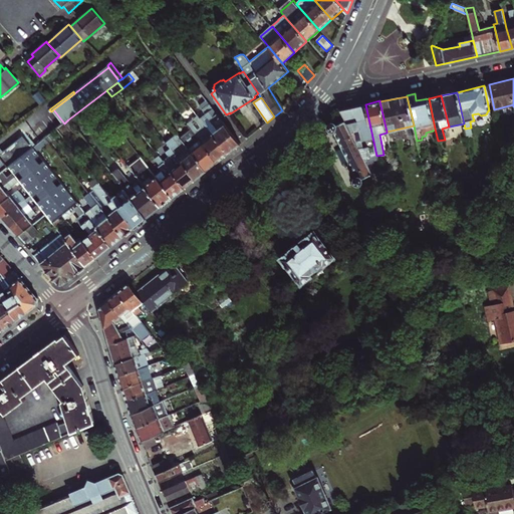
[(228,154),(240,144),(209,102),(202,107),(209,116),(202,121),(228,154)]
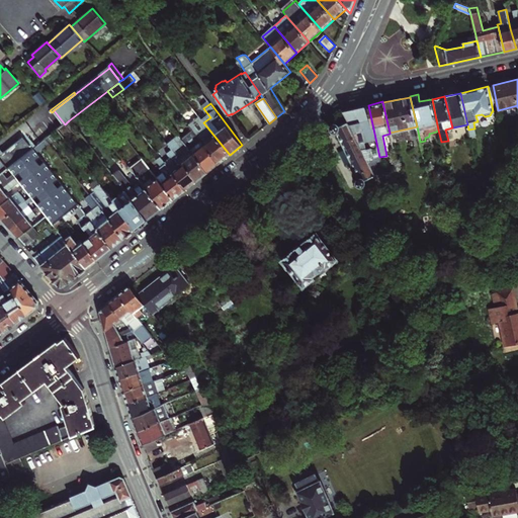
[(383,173),(379,157),(368,105),(344,110),(343,111),(348,121),(374,175),(383,173)]
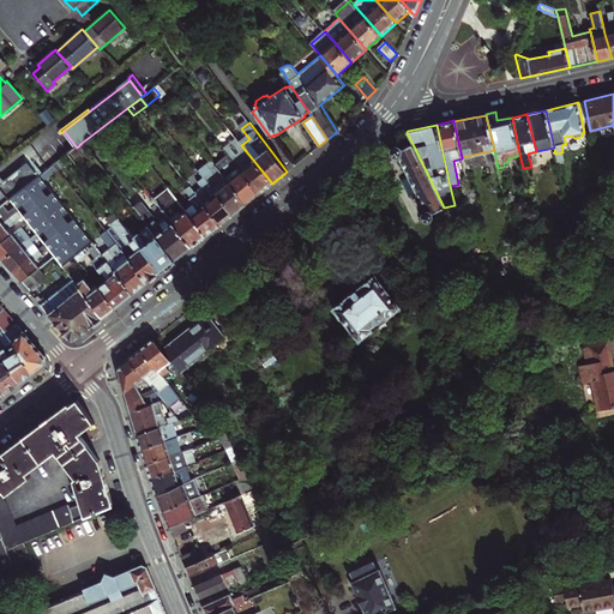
[(241,145),(236,138),(229,144),(223,149),(228,155),(234,163),(241,172),(259,193),(272,184),(241,145)]
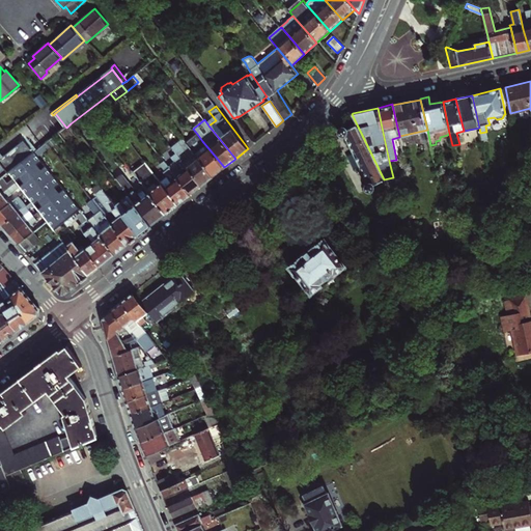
[(65,141),(77,132),(71,123),(66,128),(59,133),(65,141)]
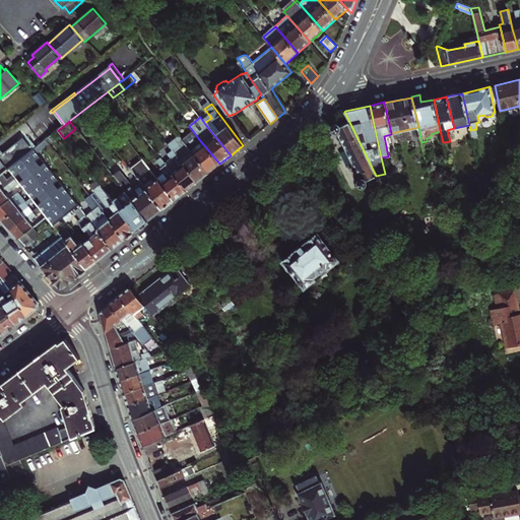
[(337,133),(361,180),(360,180),(359,182),(358,183),(358,185),(359,186),(360,187),(361,188),(363,188),(364,188),(366,187),(367,185),(367,183),(367,181),(376,177),(376,176),(349,122),(340,127),(339,125),(338,124),(337,124),(335,124),(334,124),(333,125),(332,126),(331,128),(331,129),(332,131),(333,132),(334,133),(335,133),(337,133)]
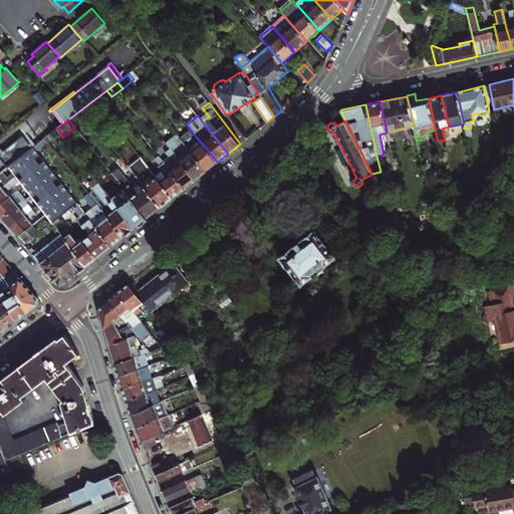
[(206,171),(217,162),(202,144),(196,137),(191,130),(180,139),(206,171)]
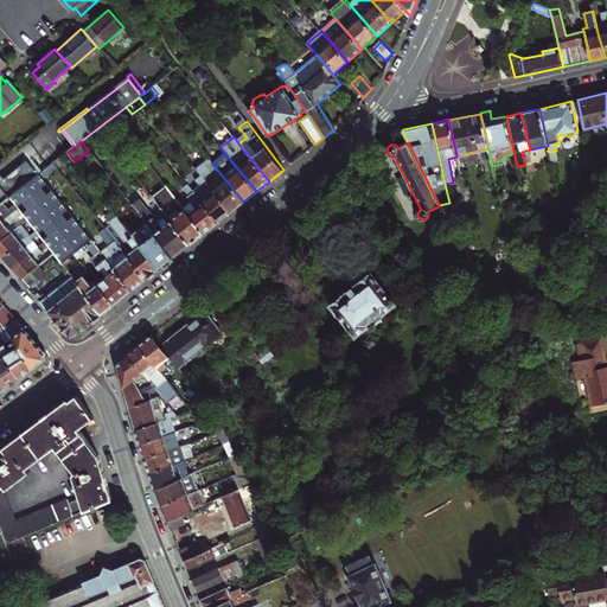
[(230,212),(243,202),(212,164),(209,159),(196,168),(200,176),(230,212)]
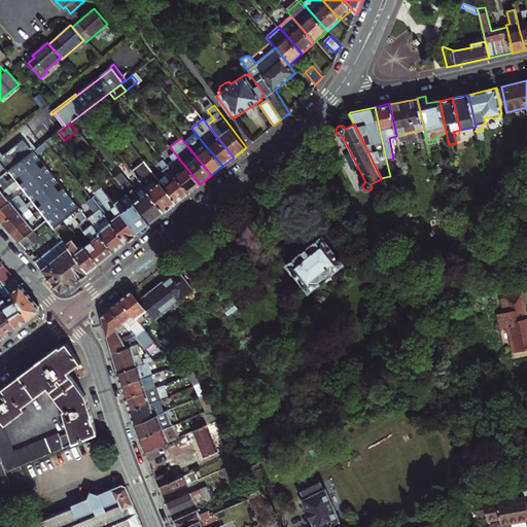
[(2,155),(0,157),(0,161),(8,171),(13,177),(15,181),(20,185),(24,190),(31,201),(33,203),(39,210),(42,214),(54,229),(60,224),(74,212),(79,208),(34,151),(33,151),(24,139),(2,155)]
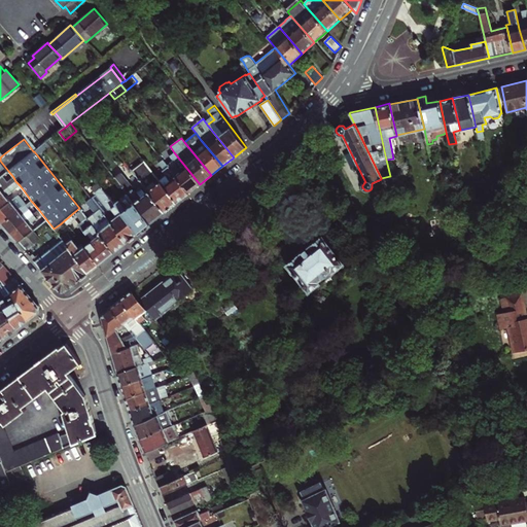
[(188,192),(200,184),(174,152),(169,156),(173,161),(167,166),(188,192)]
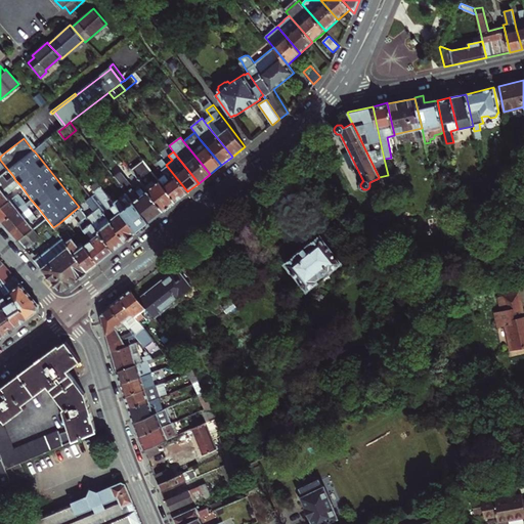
[(175,202),(187,191),(166,165),(162,159),(158,163),(163,169),(161,170),(165,174),(158,179),(175,202)]
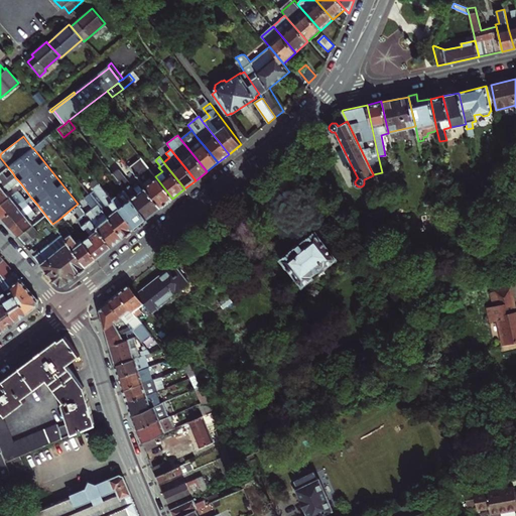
[(172,199),(155,176),(141,157),(129,167),(140,181),(161,208),(172,199)]
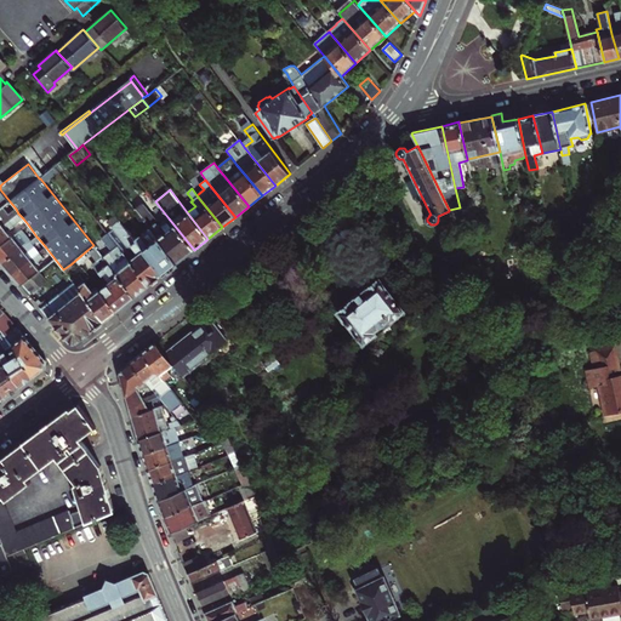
[(194,250),(169,218),(159,226),(157,224),(158,223),(158,222),(143,204),(142,204),(135,209),(143,221),(177,263),(194,250)]
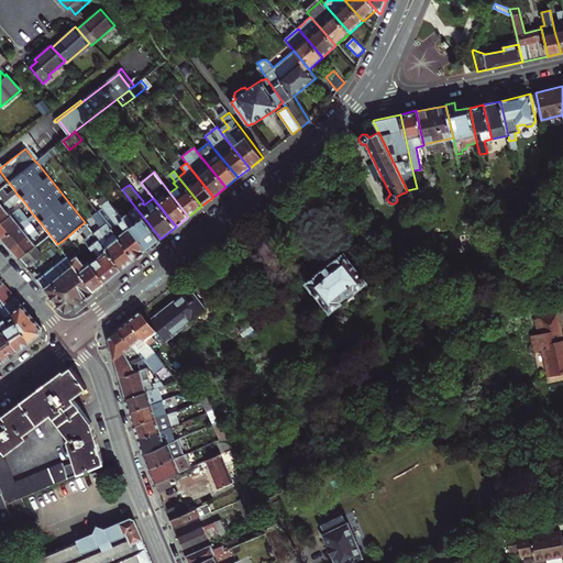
[(0,206),(17,194),(14,189),(8,195),(2,188),(0,189),(0,206)]
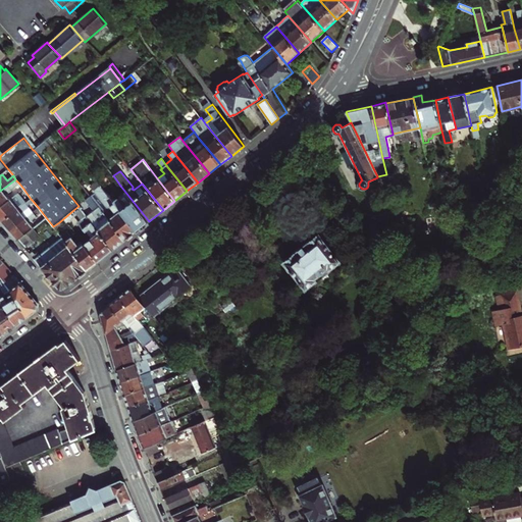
[(6,195),(19,184),(15,179),(0,191),(0,206),(9,199),(6,195)]
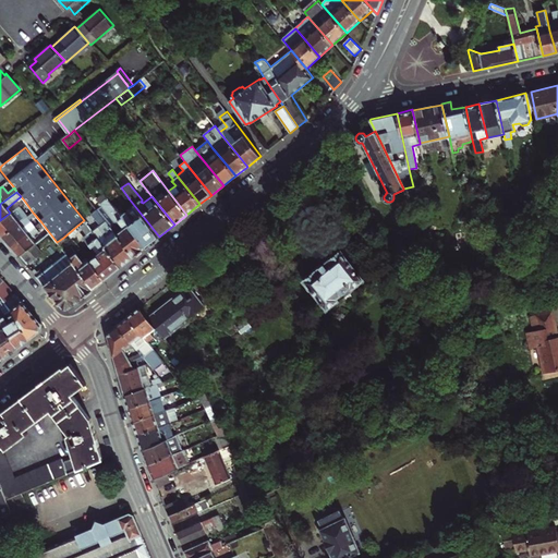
[(133,257),(146,246),(116,208),(104,193),(97,199),(102,205),(96,209),(133,257)]
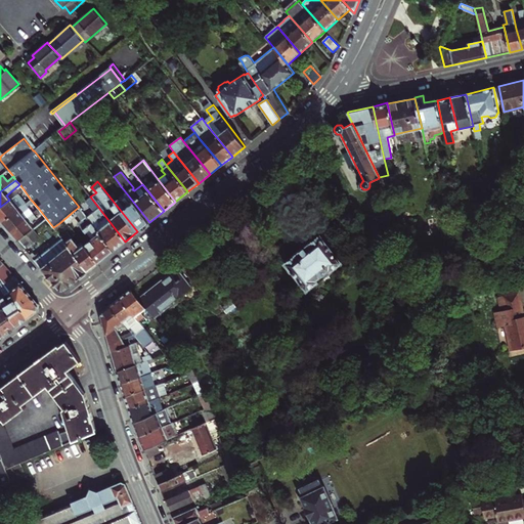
[(137,231),(149,222),(121,186),(108,195),(137,231)]
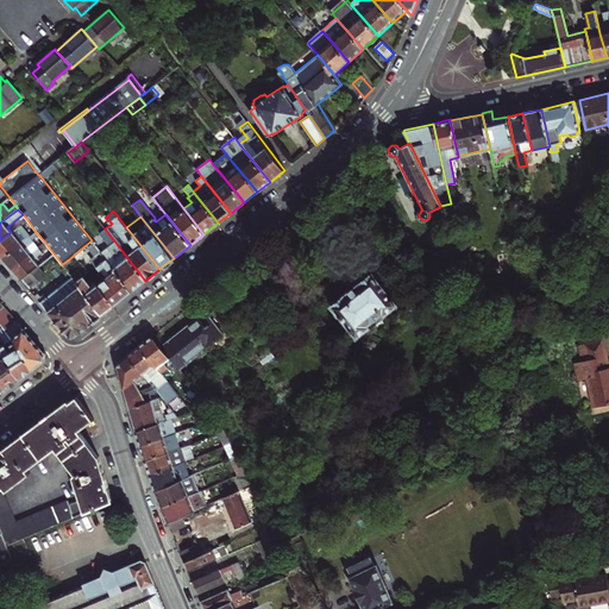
[(0,256),(1,258),(30,237),(20,225),(11,232),(0,240),(0,256)]
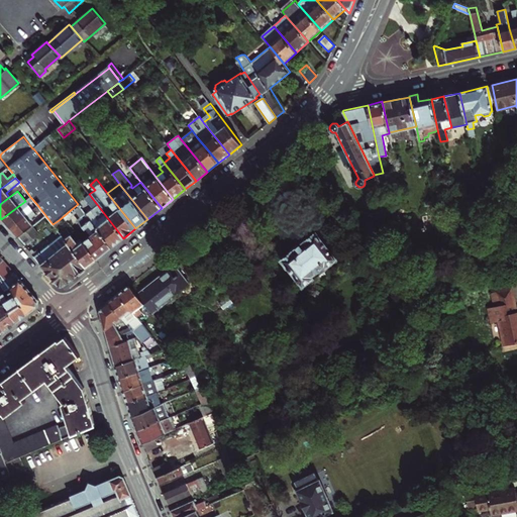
[(112,247),(123,238),(89,194),(85,198),(93,209),(86,214),(112,247)]
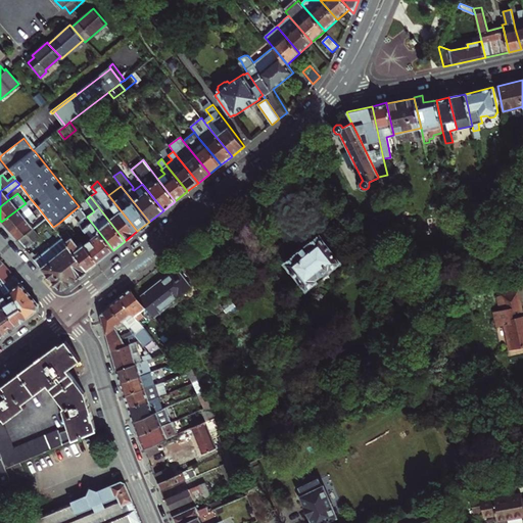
[(33,212),(28,205),(33,201),(31,199),(26,203),(1,222),(9,231),(33,212)]
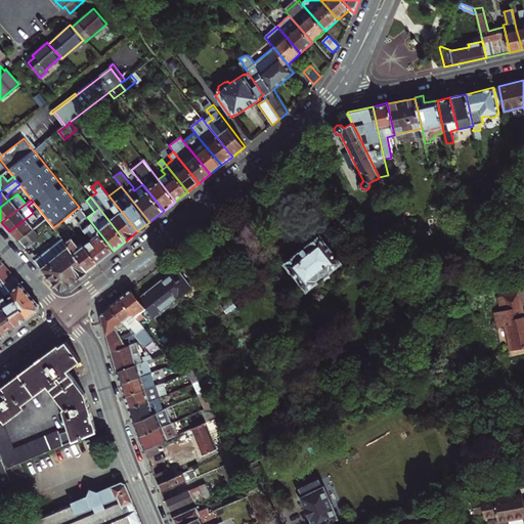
[(98,263),(114,251),(87,217),(82,211),(77,215),(82,220),(80,222),(80,225),(86,233),(87,232),(92,239),(84,246),(98,263)]
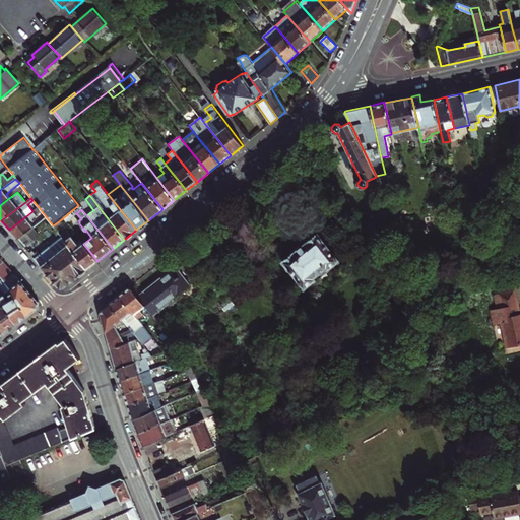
[(33,228),(34,226),(28,221),(37,216),(36,215),(33,211),(9,230),(17,240),(33,228)]
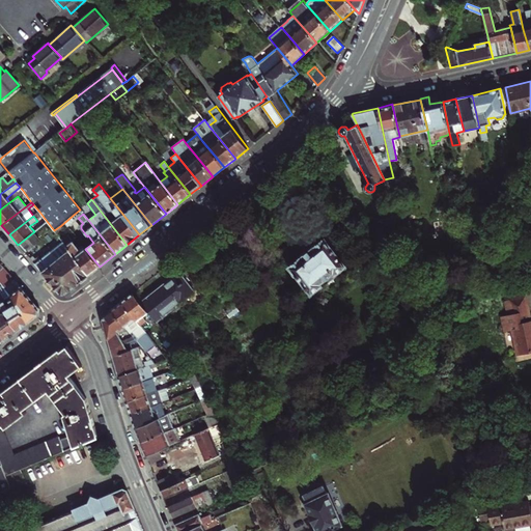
[(24,252),(39,240),(33,232),(18,245),(24,252)]
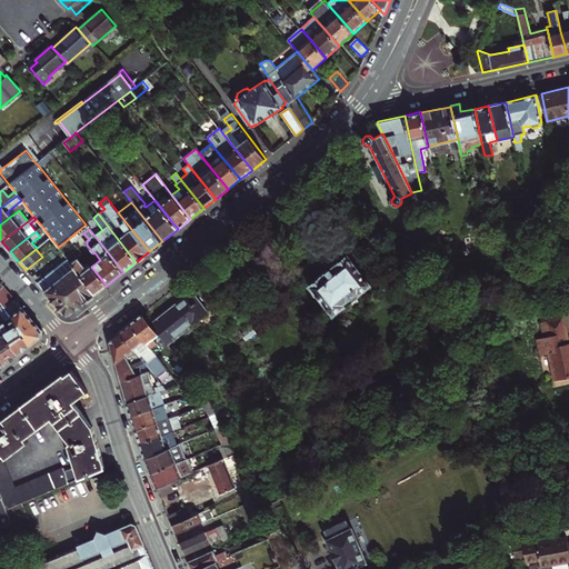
[(96,295),(107,286),(91,267),(90,265),(86,268),(72,251),(66,257),(96,295)]
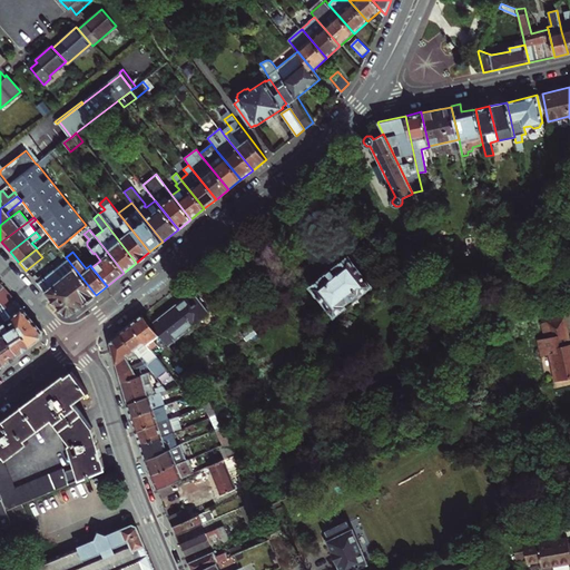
[(70,314),(96,295),(66,257),(64,254),(61,256),(65,262),(42,279),(40,276),(35,281),(64,314),(70,315),(70,314)]
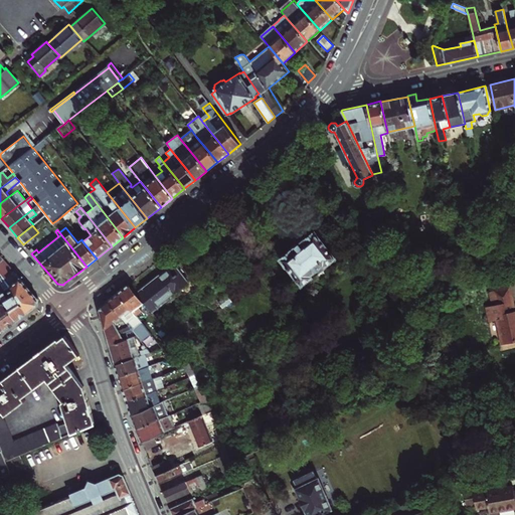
[(315,230),(280,259),(302,286),(312,278),(314,280),(321,281),(327,276),(328,269),(326,267),(337,259),(315,230)]
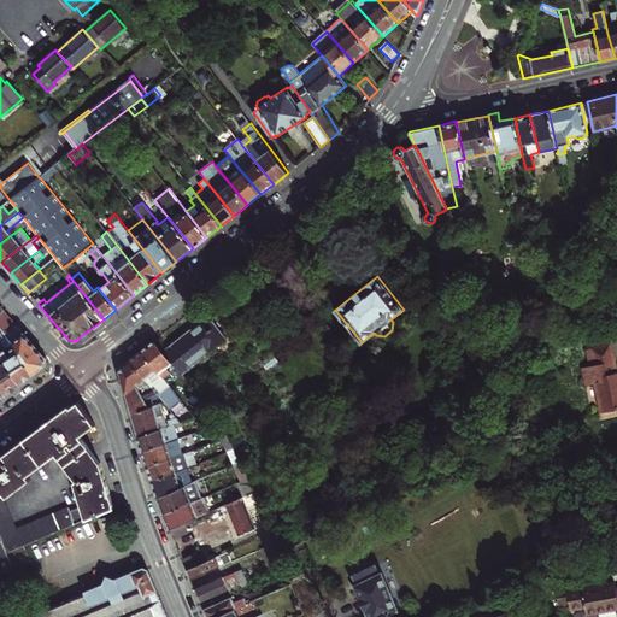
[(47,359),(46,359),(4,311),(0,313),(0,328),(4,331),(12,341),(33,375),(45,365),(46,365),(47,359)]
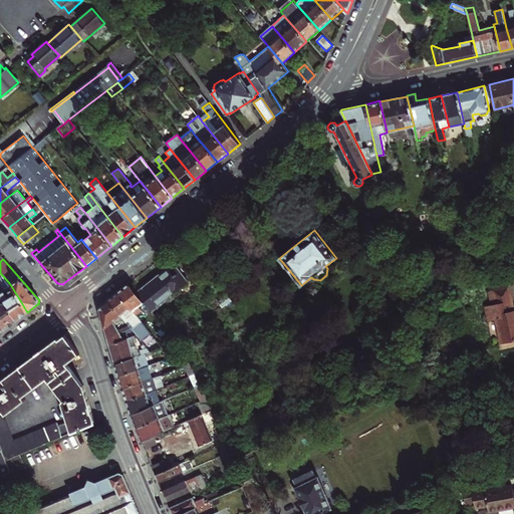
[(173,264),(137,293),(144,302),(147,306),(151,311),(187,282),(173,264)]
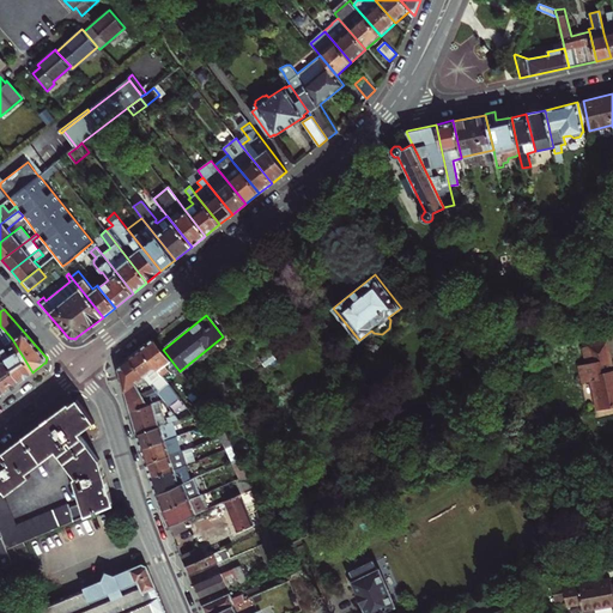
[(0,351),(19,383),(32,372),(12,339),(4,329),(0,331),(0,351)]
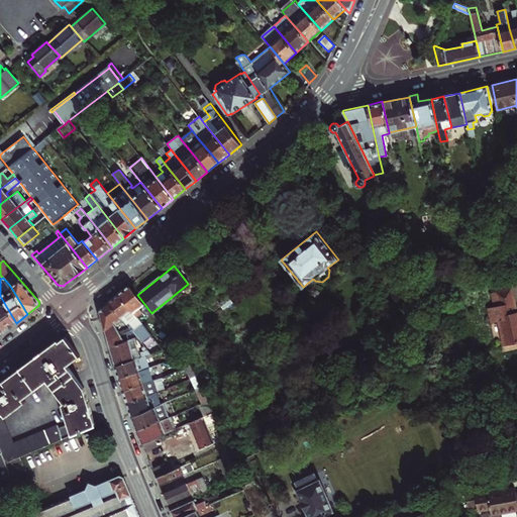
[(142,312),(139,308),(144,304),(137,295),(129,285),(118,293),(137,317),(143,312),(142,312)]
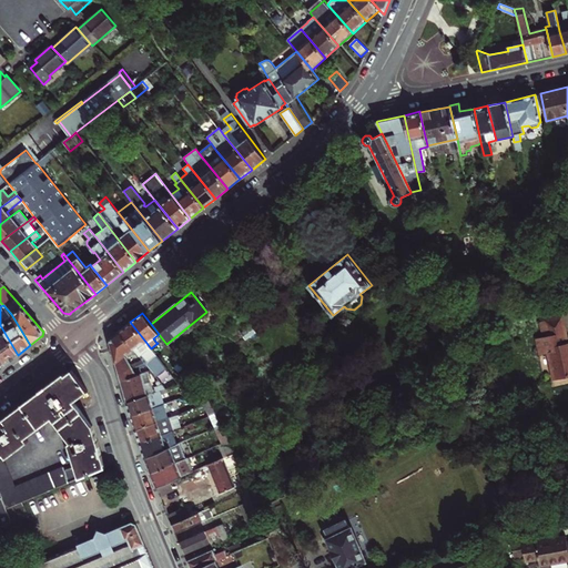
[(548,354),(554,378),(567,375),(567,343),(561,316),(540,321),(544,337),(536,340),(539,351),(547,348),(548,354)]
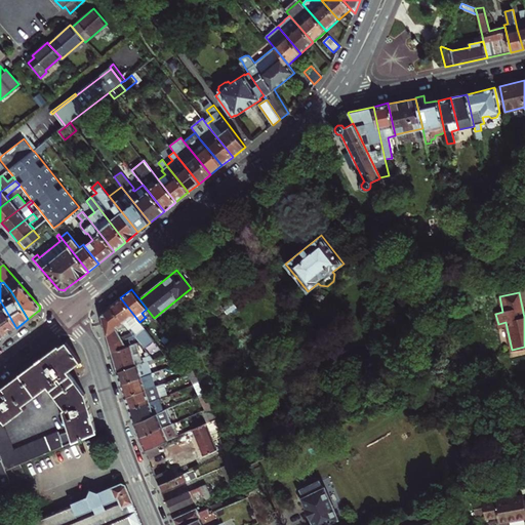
[(135,337),(144,348),(153,339),(139,322),(120,297),(111,306),(125,325),(131,332),(133,334),(135,337)]
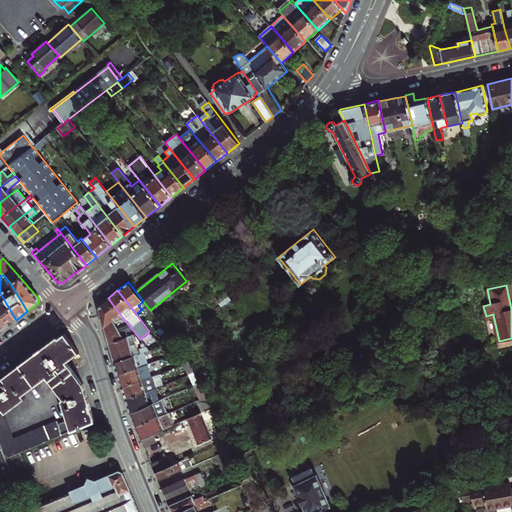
[(0,319),(5,328),(16,320),(0,293),(0,319)]
